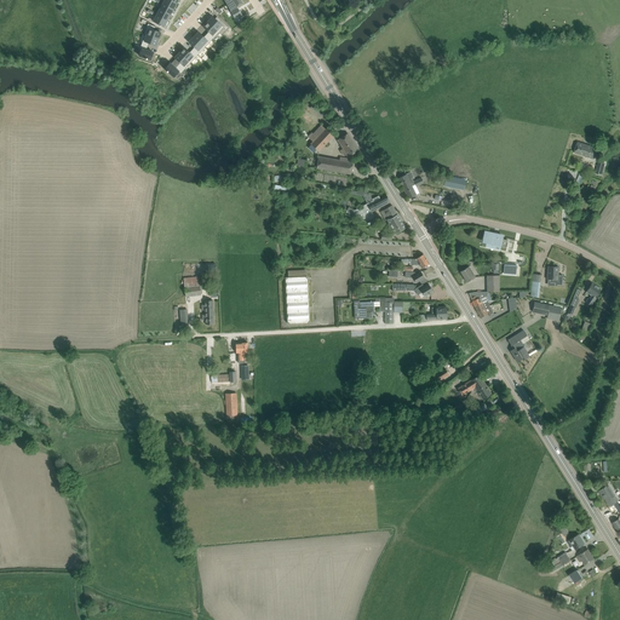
[(224,0),(235,18),(235,19),(242,15),(237,7),(244,4),(241,0),(224,0)]
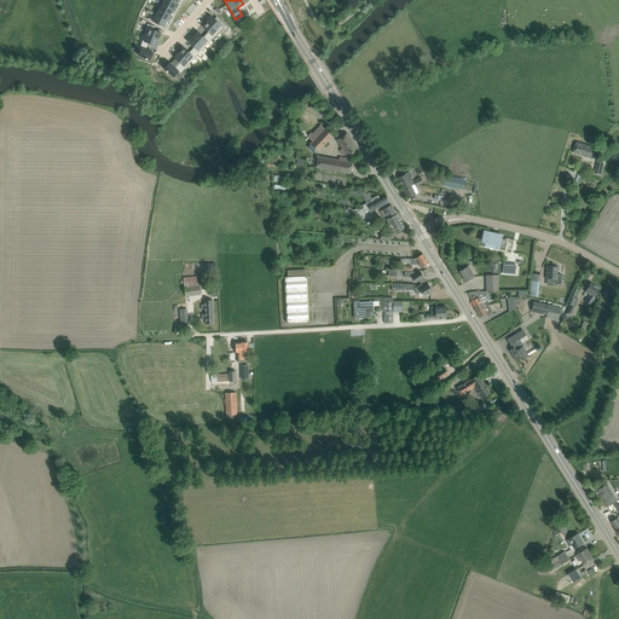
[(162,4),(160,10),(169,15),(173,9),(162,4)]
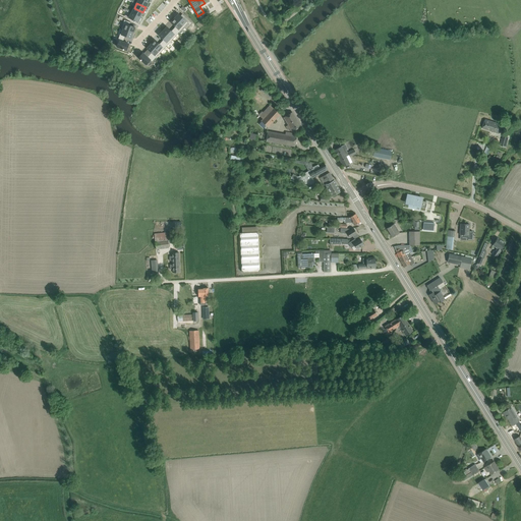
[(134,8),(131,12),(140,17),(142,12),(134,8)]
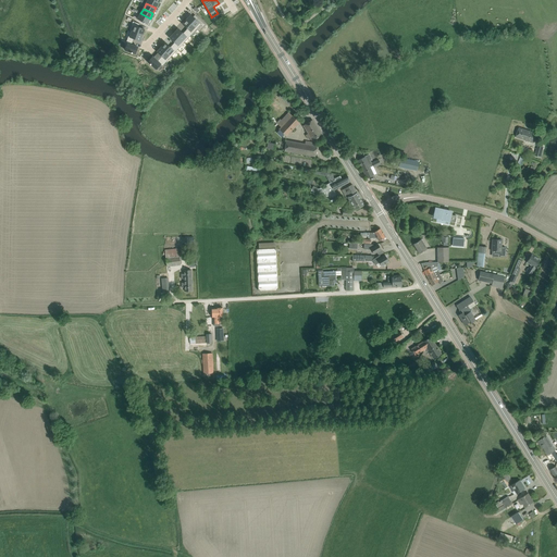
[(140,13),(137,19),(147,24),(150,19),(140,13)]
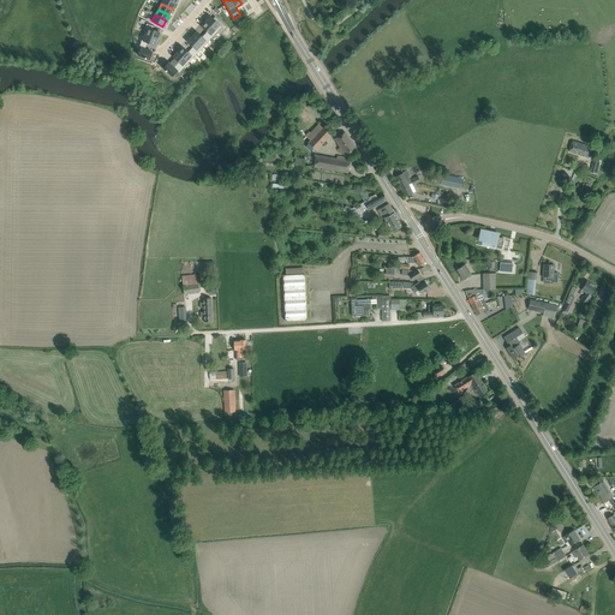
[(210,17),(207,22),(215,30),(220,25),(221,27),(225,24),(219,19),(216,22),(210,17)]
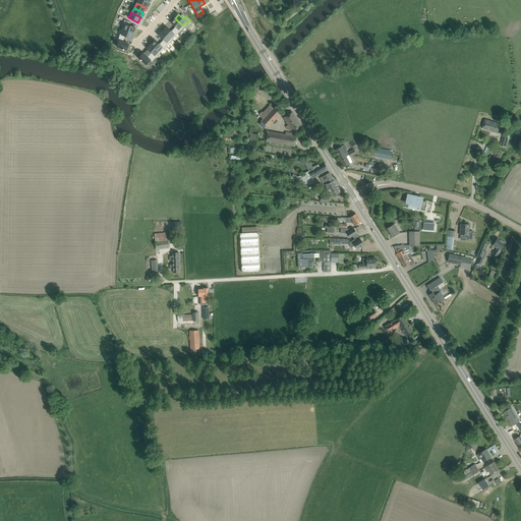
[(175,18),(171,22),(175,26),(173,29),(178,34),(180,31),(178,30),(182,25),(175,18)]
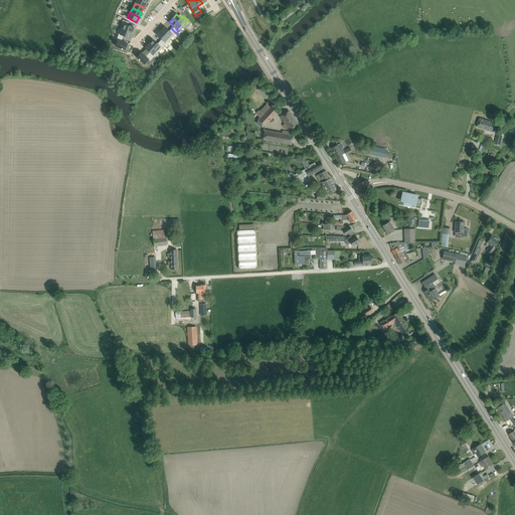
[(123,20),(122,23),(124,24),(122,29),(132,32),(134,27),(128,25),(129,22),(123,20)]
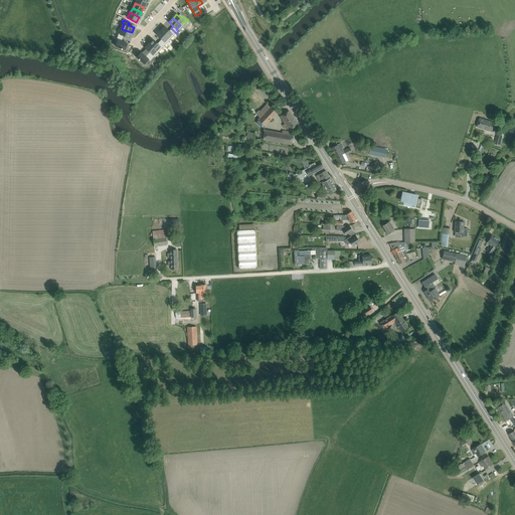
[(165,26),(161,31),(168,38),(172,34),(174,35),(176,33),(171,28),(169,31),(165,26)]
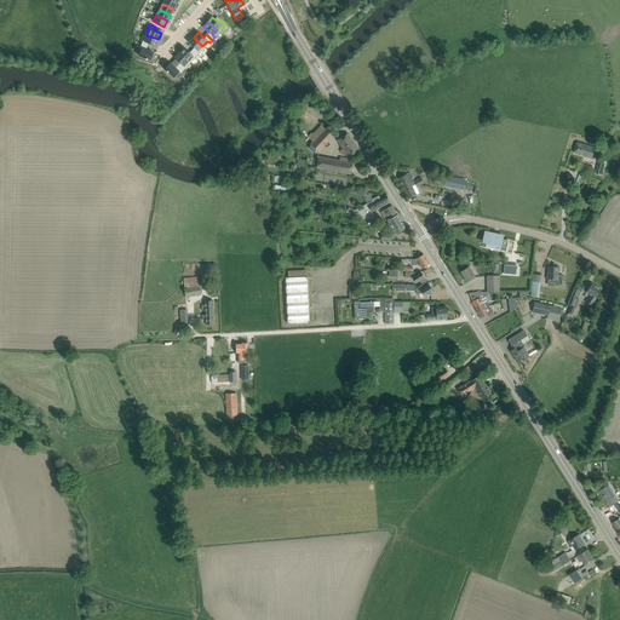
[(143,40),(142,44),(148,46),(149,42),(156,46),(159,39),(147,35),(144,41),(143,40)]
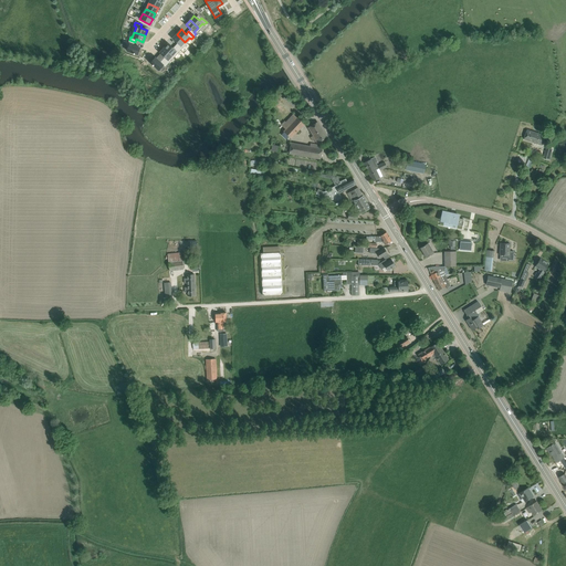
[(177,34),(173,39),(177,43),(175,45),(180,51),(182,48),(181,45),(185,42),(177,34)]
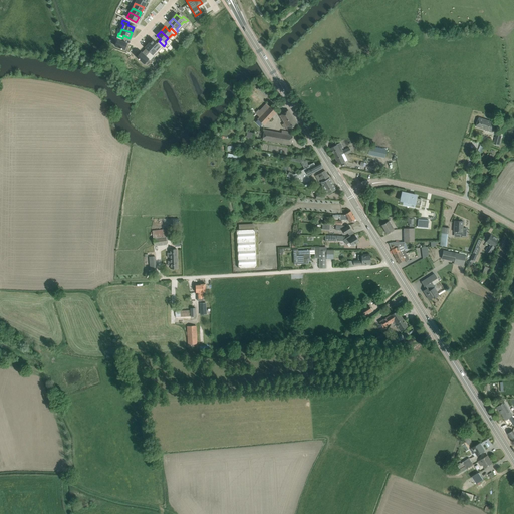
[(117,40),(115,46),(124,49),(126,43),(121,41),(122,38),(117,36),(115,40),(117,40)]
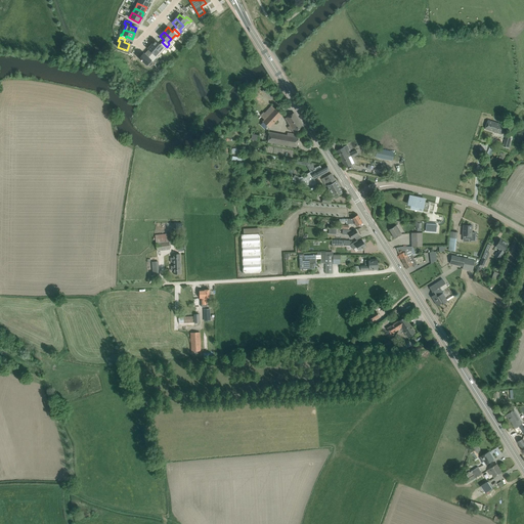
[(156,40),(151,44),(159,51),(163,47),(165,49),(167,47),(162,42),(160,44),(156,40)]
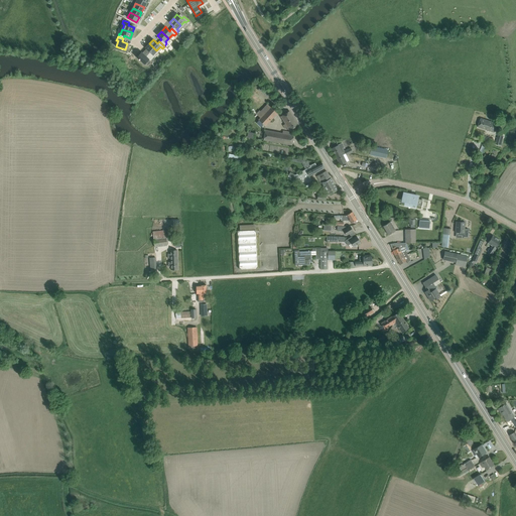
[(149,43),(145,48),(150,52),(148,54),(152,58),(155,56),(153,54),(156,50),(149,43)]
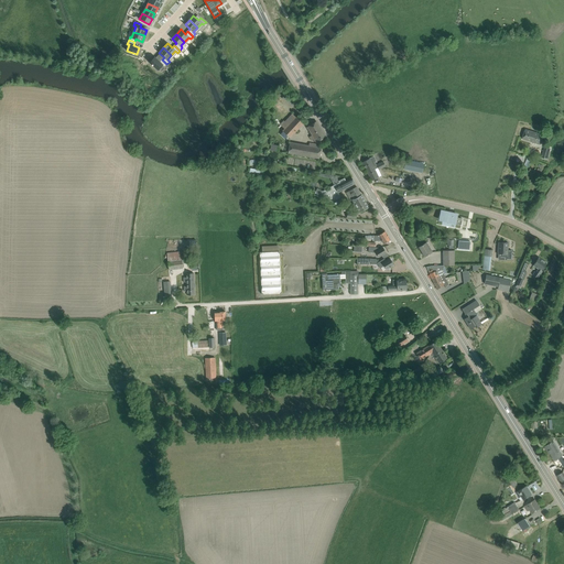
[(154,57),(150,62),(158,69),(162,65),(164,67),(166,64),(162,60),(160,62),(154,57)]
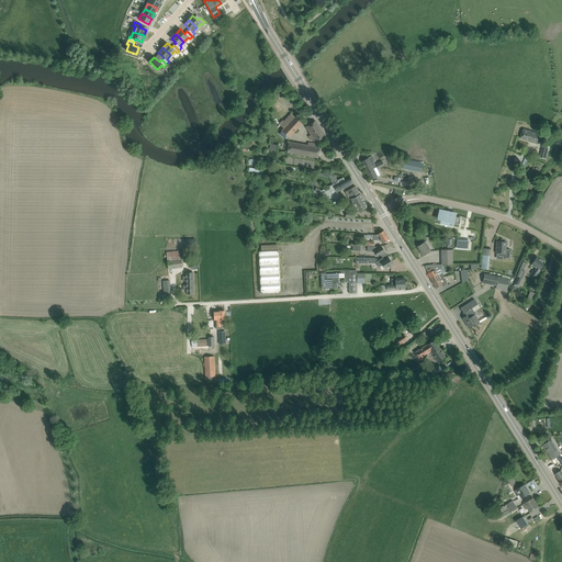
[(289,137),(299,127),(302,124),(295,116),(282,131),(289,137)]
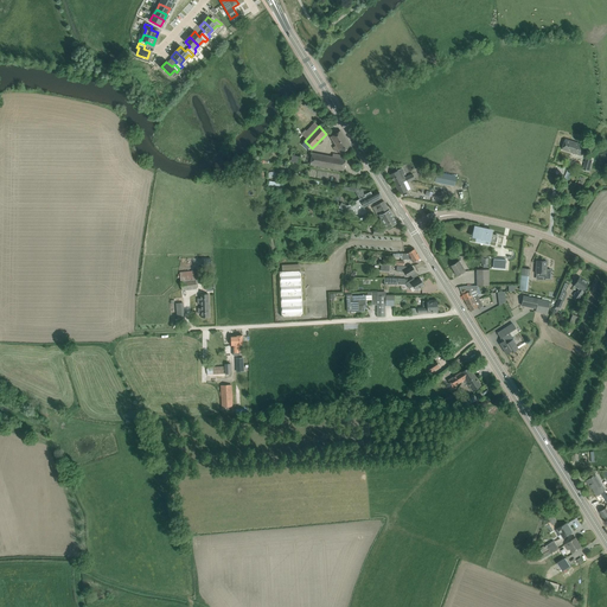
[(352,148),(340,131),(331,136),(342,154),(352,148)]
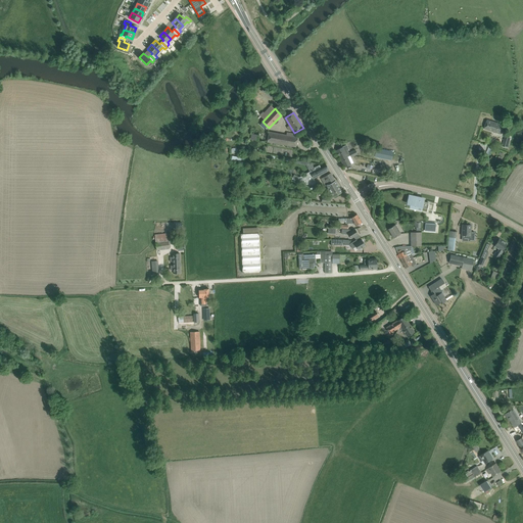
[(486,125),(484,129),(502,134),(502,132),(504,125),(487,120),(486,125)]
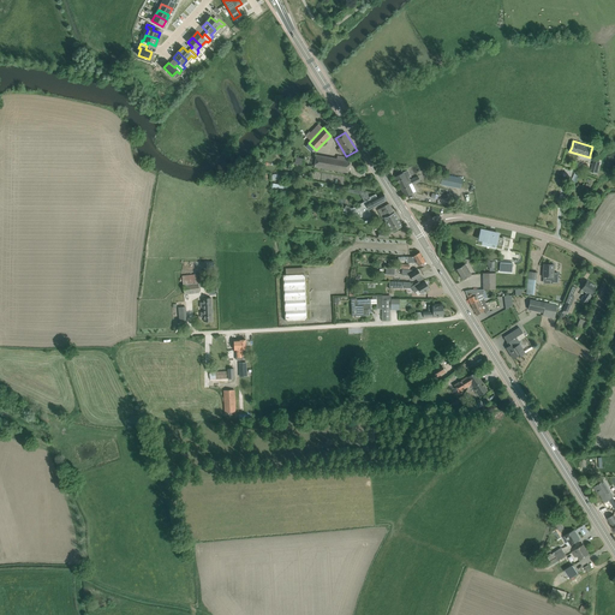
[(340,156),(340,160),(316,155),(314,167),(348,173),(351,162),(345,161),(346,157),(340,156)]
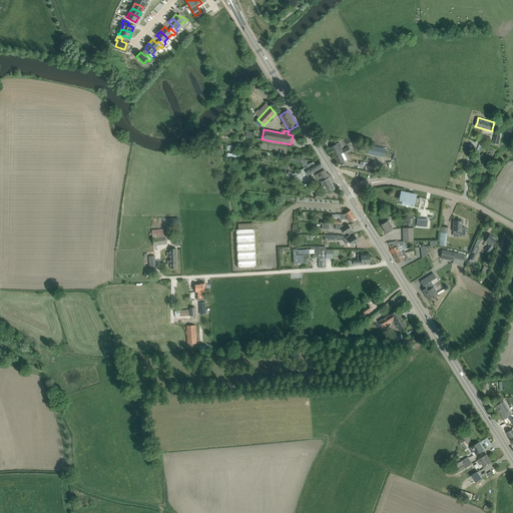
[(494,134),(492,143),(498,145),(501,136),(494,134)]
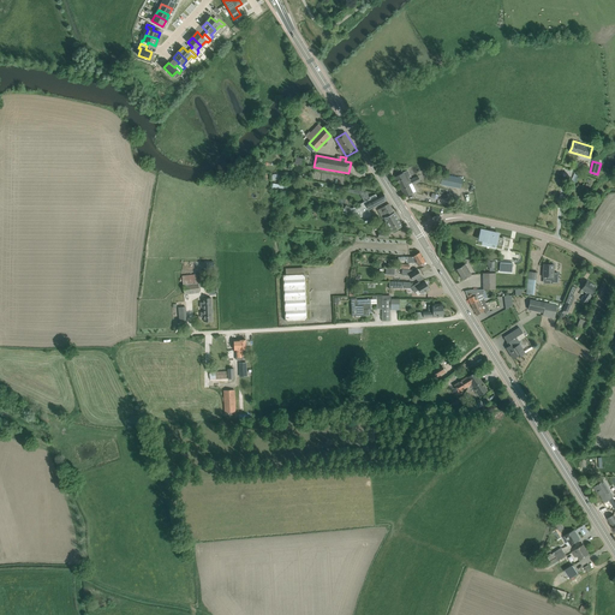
[(399,184),(410,179),(408,177),(410,175),(407,171),(402,173),(395,177),(399,184)]
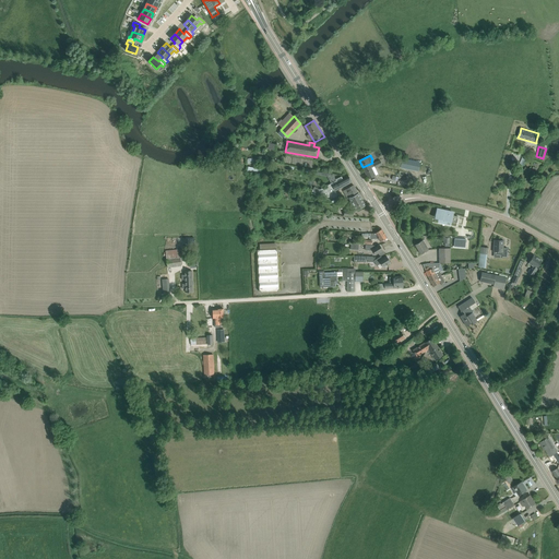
[(372,169),(371,168),(375,166),(376,168),(382,165),(380,161),(372,164),(372,163),(363,167),(365,173),(372,169)]
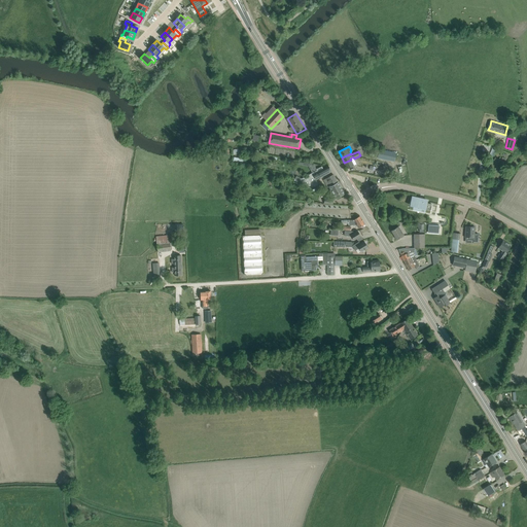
[(354,166),(351,160),(344,163),(347,169),(354,166)]
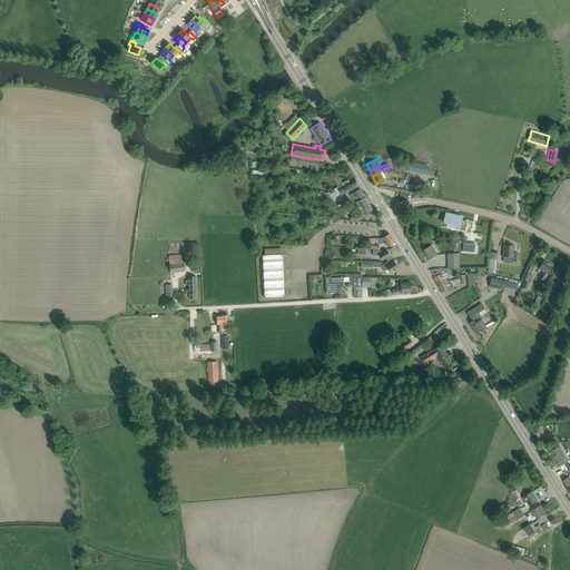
[(346,193),(354,188),(359,186),(355,180),(350,184),(349,180),(342,184),(343,185),(326,194),(321,190),(320,194),(332,200),(336,202),(340,203),(345,202),(342,195),(346,193)]
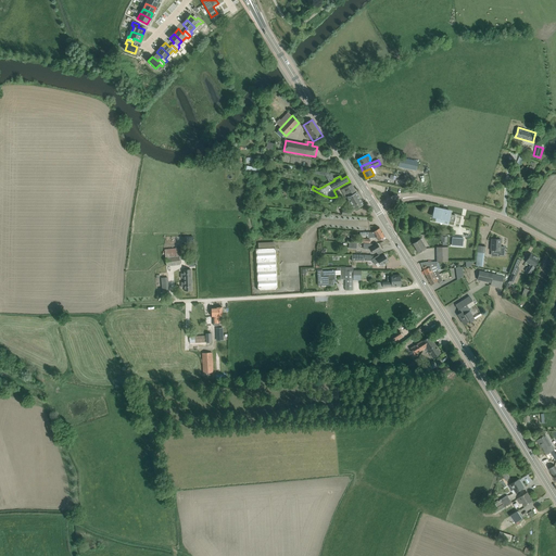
[(356,192),(352,185),(342,190),(344,194),(348,192),(350,196),(356,192)]
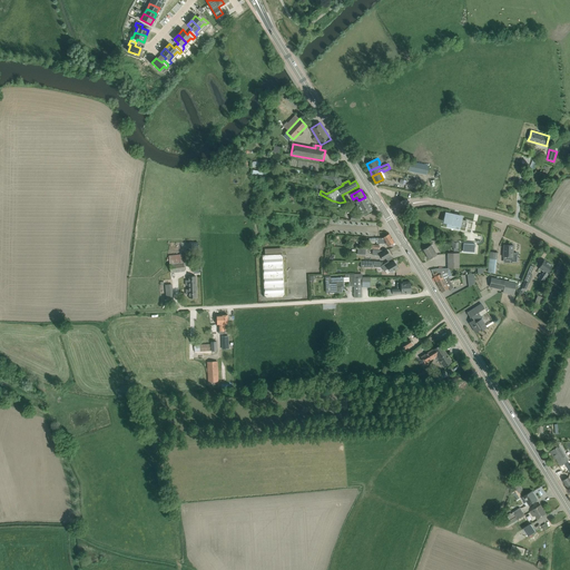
[(363,215),(369,212),(373,209),(365,197),(359,200),(355,202),(357,206),(355,207),(357,209),(360,208),(363,215)]
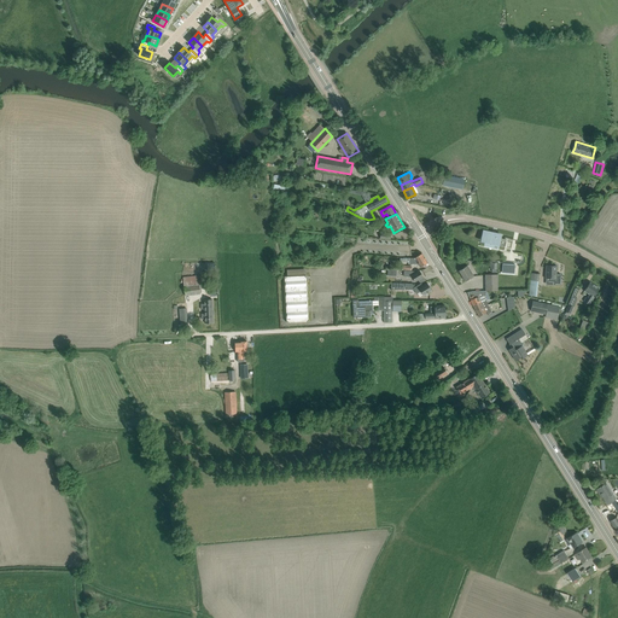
[(483,232),(482,237),(485,237),(484,243),(497,245),(497,249),(505,250),(507,240),(500,238),(501,235),(483,232)]
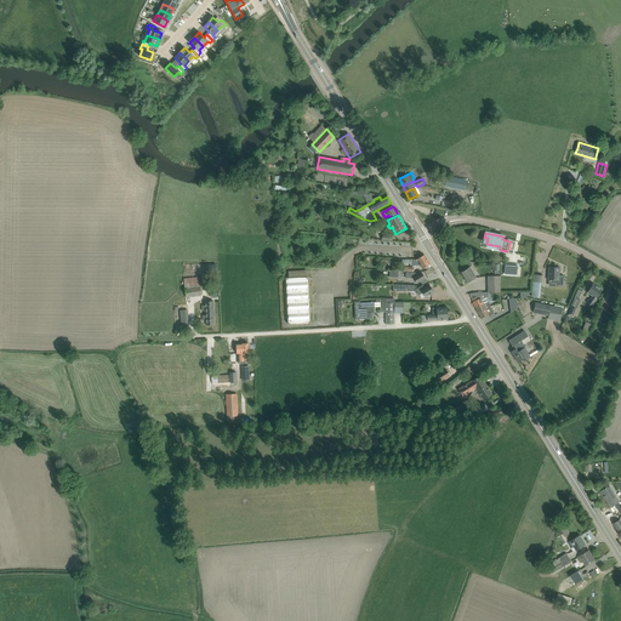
[(410,266),(419,266),(420,265),(422,268),(429,265),(425,255),(417,260),(410,260),(410,266)]
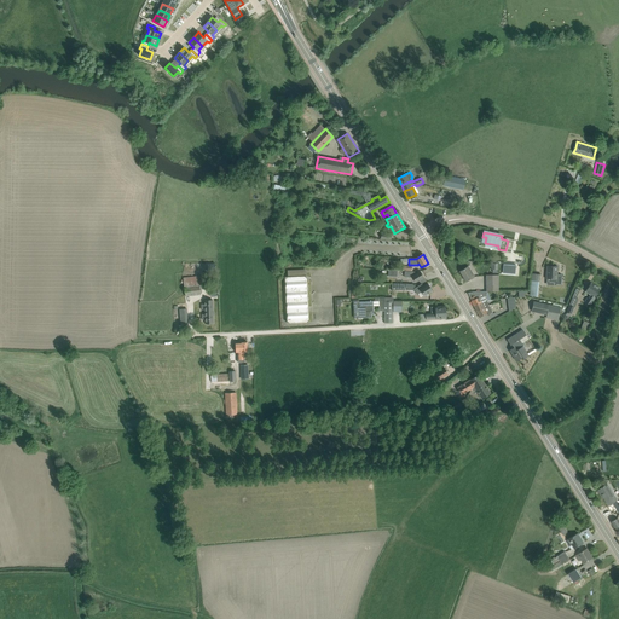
[(503,273),(515,273),(516,265),(503,264),(503,273)]
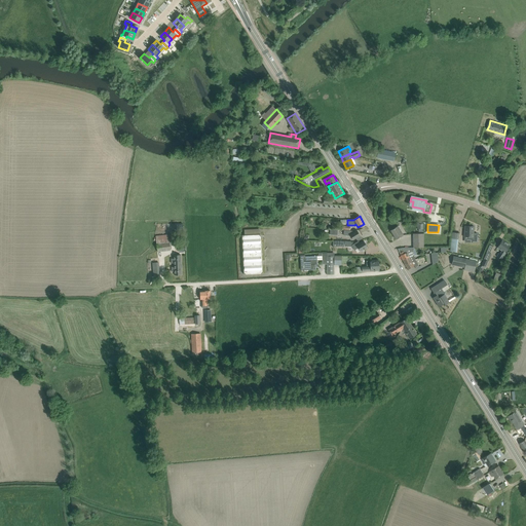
[(403,235),(398,226),(390,230),(397,239),(403,235)]
